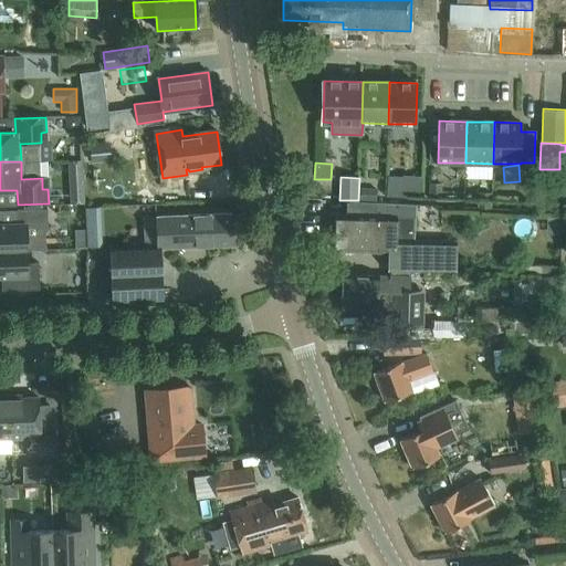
[(387,181),(387,196),(409,197),(410,182),(387,181)]
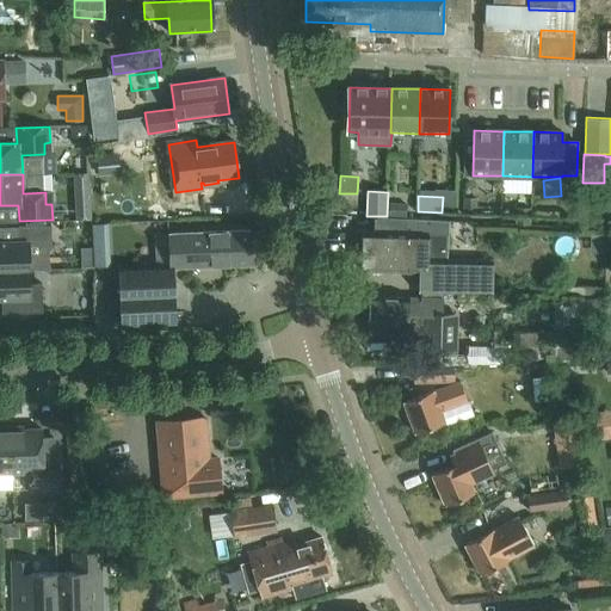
[(463,214),(476,215),(477,198),(463,197),(463,214)]
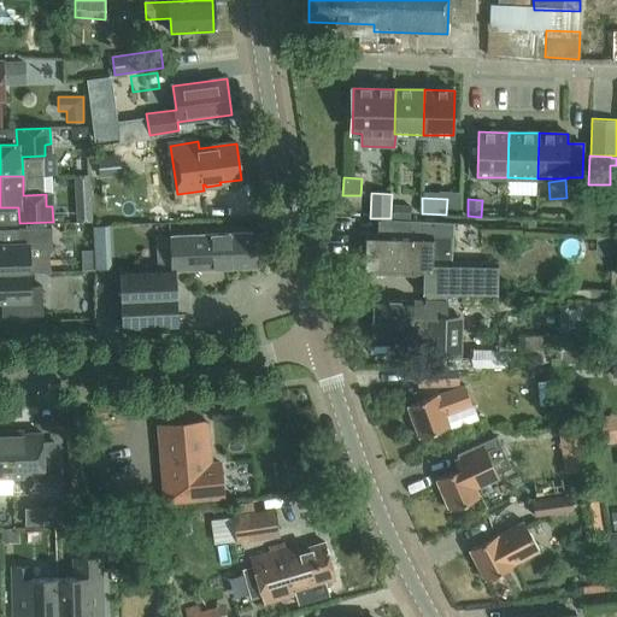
[(393,204),(393,217),(410,218),(411,205),(393,204)]
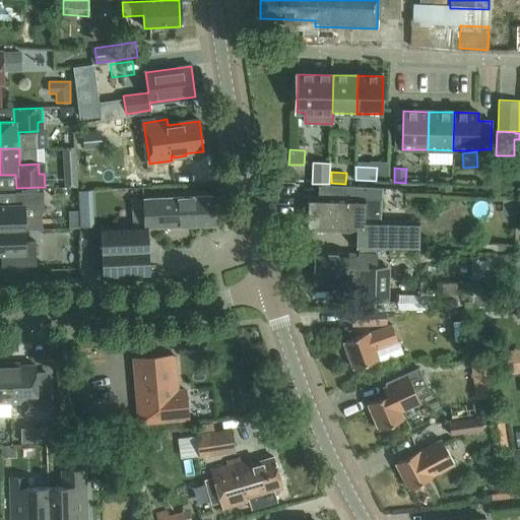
[(0,230),(25,230),(25,217),(39,217),(45,211),(44,192),(16,193),(16,205),(0,205),(0,230)]
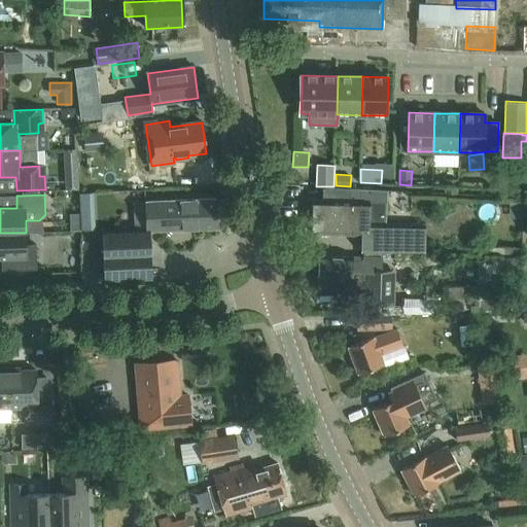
[(146,202),(147,227),(147,230),(217,227),(216,199),(146,202)]
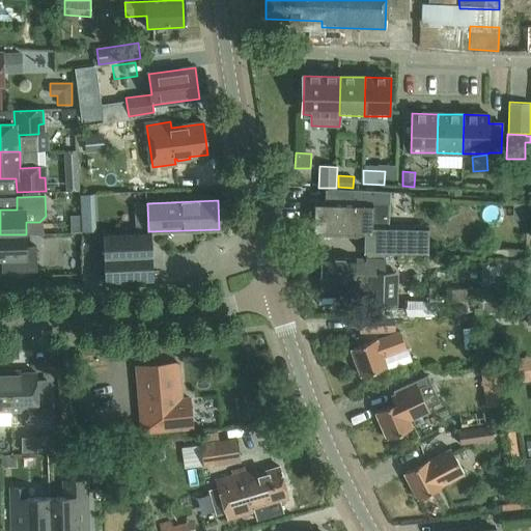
[(378,228),(372,227),(372,203),(316,201),(316,216),(315,235),(366,236),(365,254),(427,255),(428,226),(378,225),(378,228)]
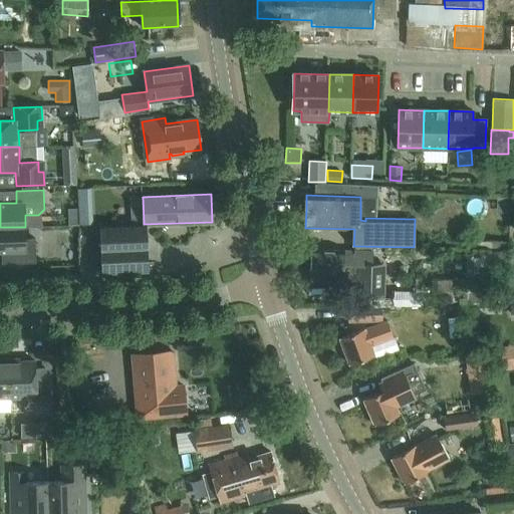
[(131,223),(144,222),(143,197),(130,197),(131,223)]
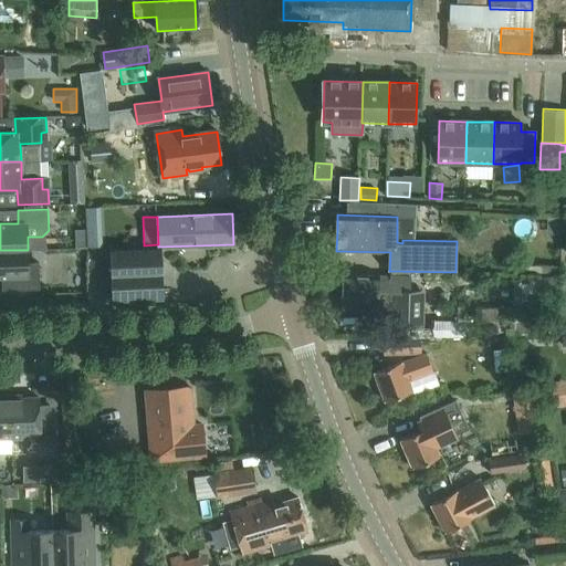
[(87,233),(88,247),(98,247),(97,233),(87,233)]
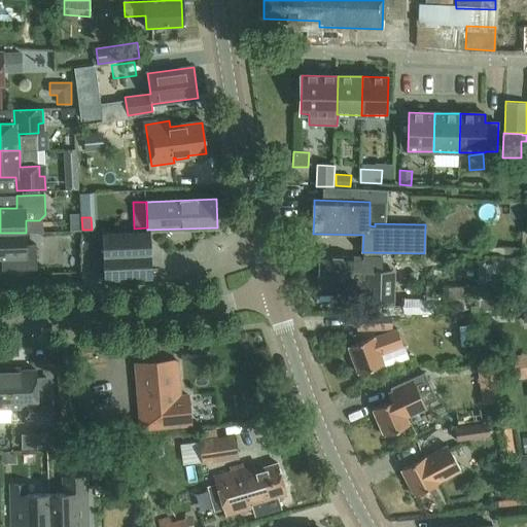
[(26,233),(0,233),(0,257),(8,257),(8,270),(37,269),(36,244),(26,244),(26,233)]
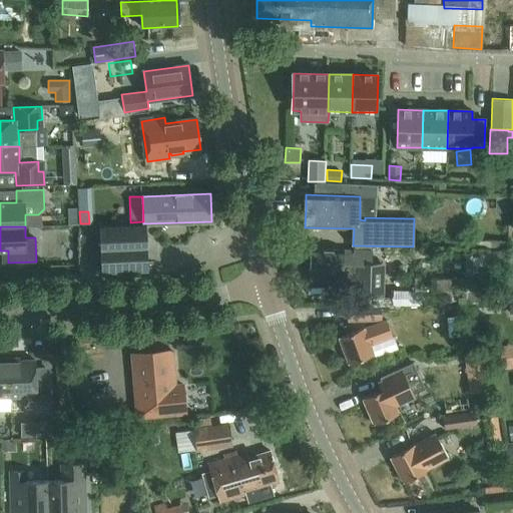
[(105,270),(145,268),(143,227),(103,228),(103,232),(91,232),(92,248),(104,248),(105,270)]
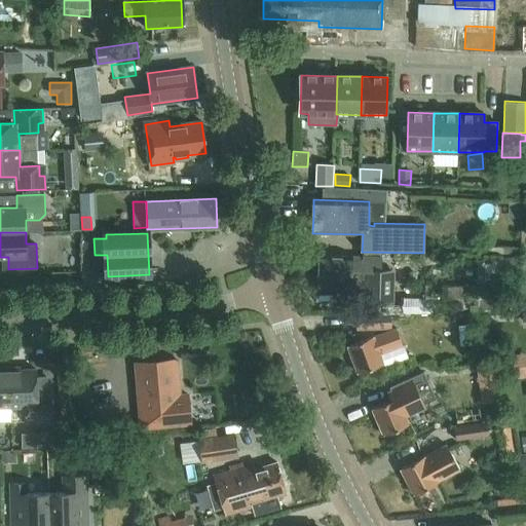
[(382,257),(374,257),(320,256),(318,288),(352,289),(353,286),(368,286),(367,303),(391,304),(392,271),(382,270),(382,257)]
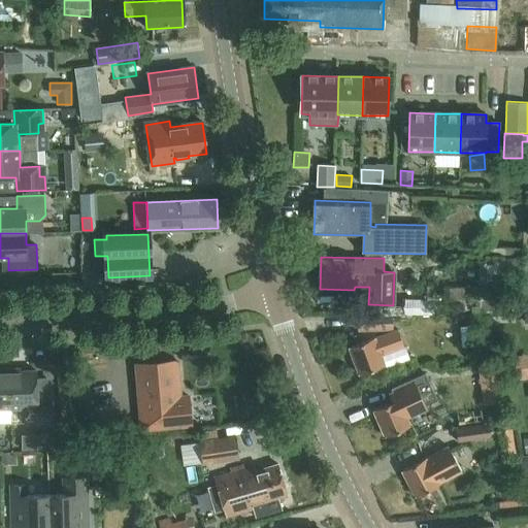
[(494,260),(480,261),(481,287),(495,287),(494,260)]
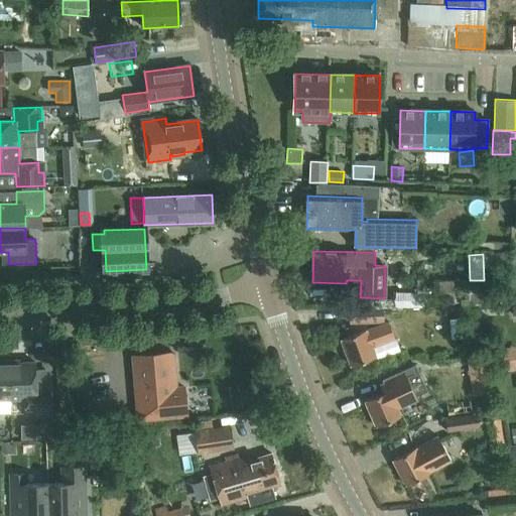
[(432,281),(432,293),(434,293),(434,302),(456,302),(456,293),(454,293),(454,281),(432,281)]
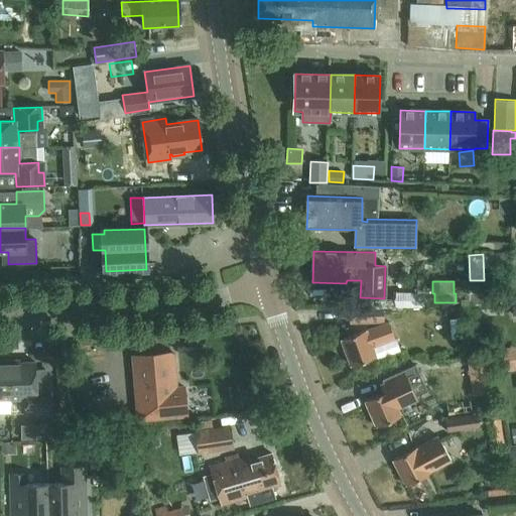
[(464,288),(464,304),(504,304),(504,290),(490,290),(490,288),(464,288)]
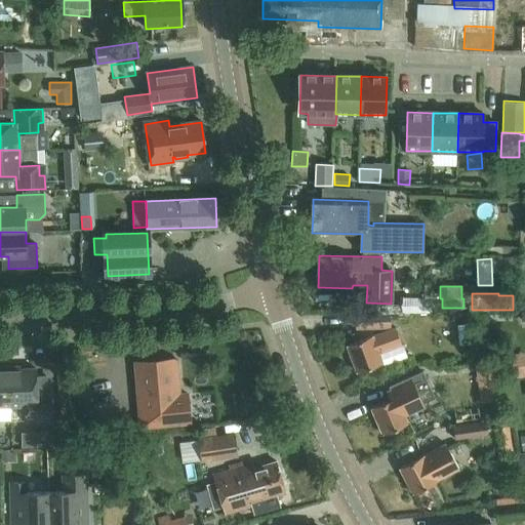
[(355,315),(356,329),(390,328),(390,314),(355,315)]
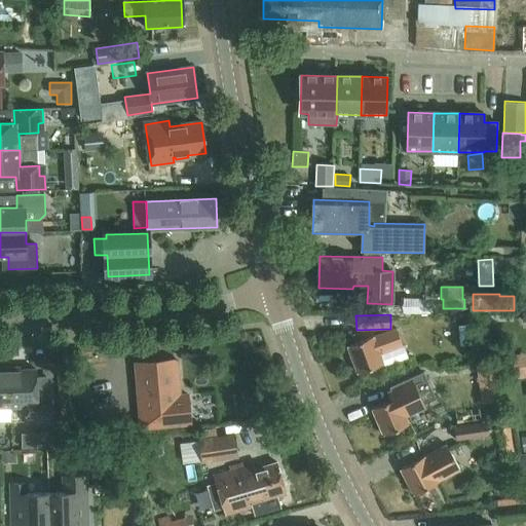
[(374,337),(374,336),(347,346),(358,374),(383,364),(379,354),(403,346),(397,329),(374,337)]
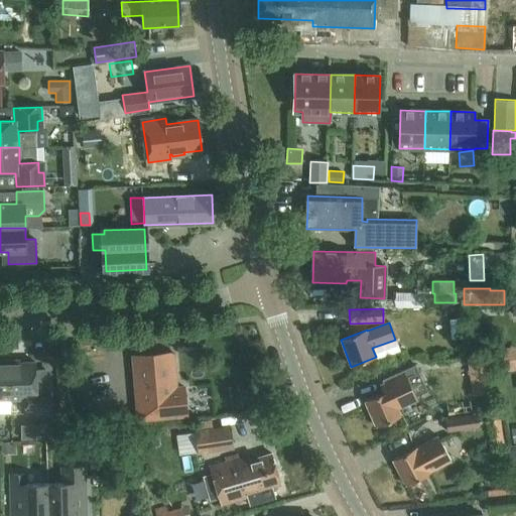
[(515,343),(497,347),(500,368),(515,365),(515,343)]
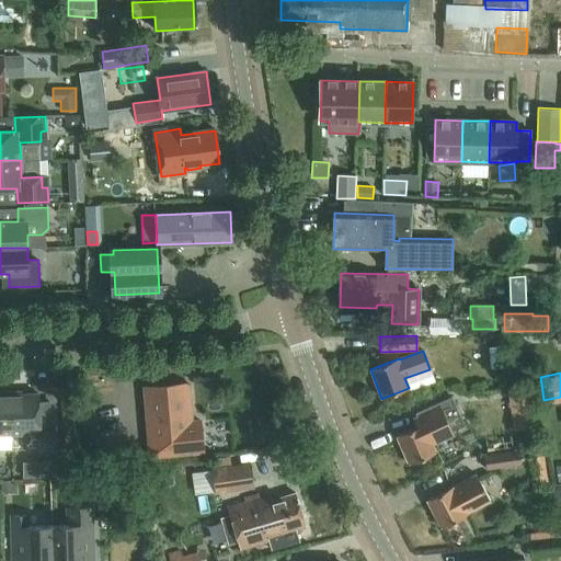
[(204,453),(201,421),(192,422),(189,381),(145,386),(151,457),(204,453)]
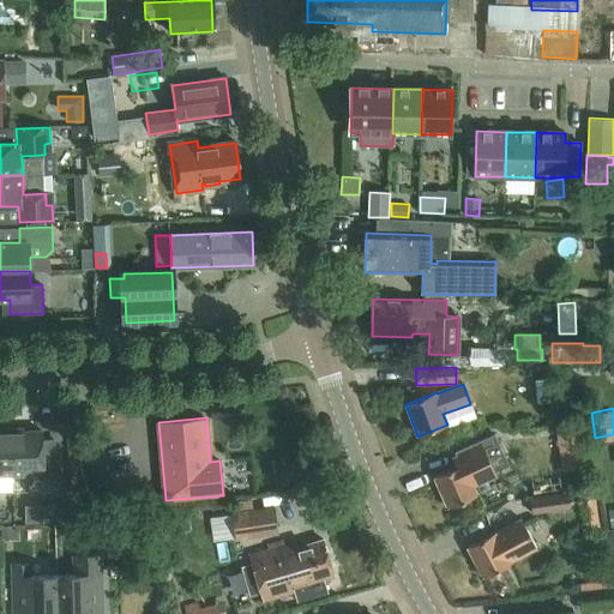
[(582,443),(579,423),(558,426),(560,446),(582,443)]
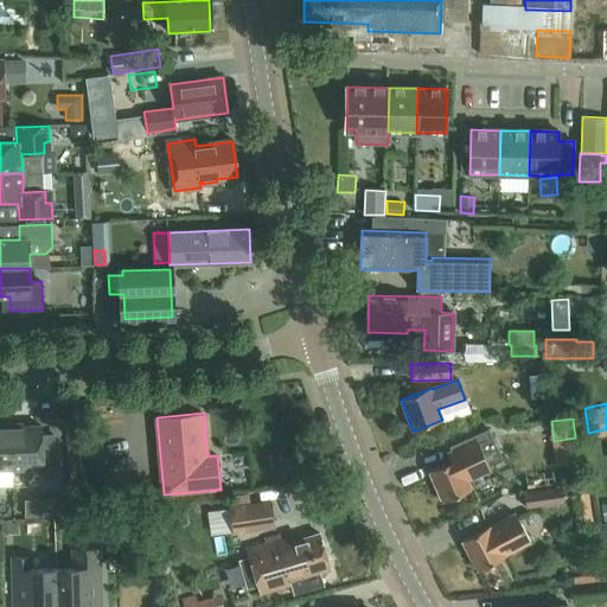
[(0,470),(12,470),(11,425),(0,423),(0,470)]
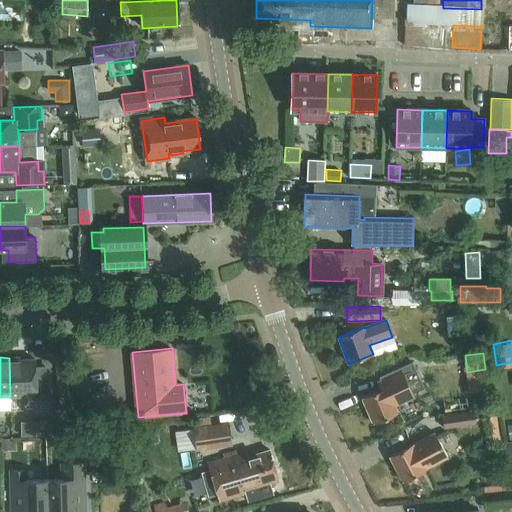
[(35,359),(20,360),(20,357),(9,358),(10,396),(25,396),(26,410),(51,409),(50,385),(36,386),(35,359)]
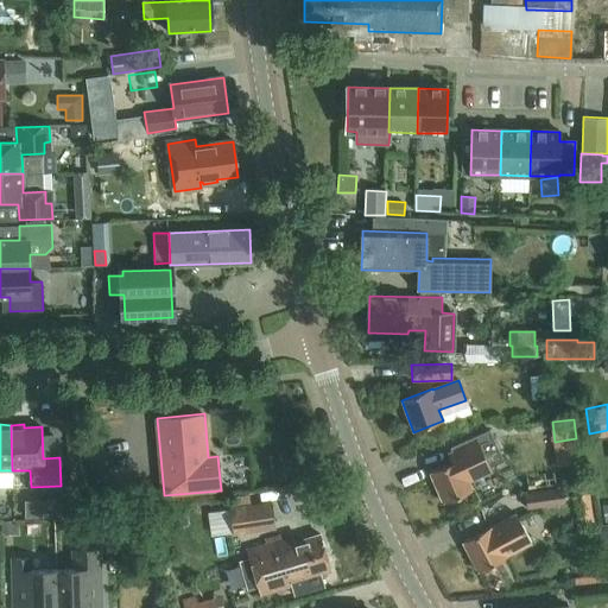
[(430,473),(443,504),(473,491),(469,481),(492,472),(491,468),(504,462),(491,430),(450,448),(453,454),(449,455),(453,463),(430,473)]
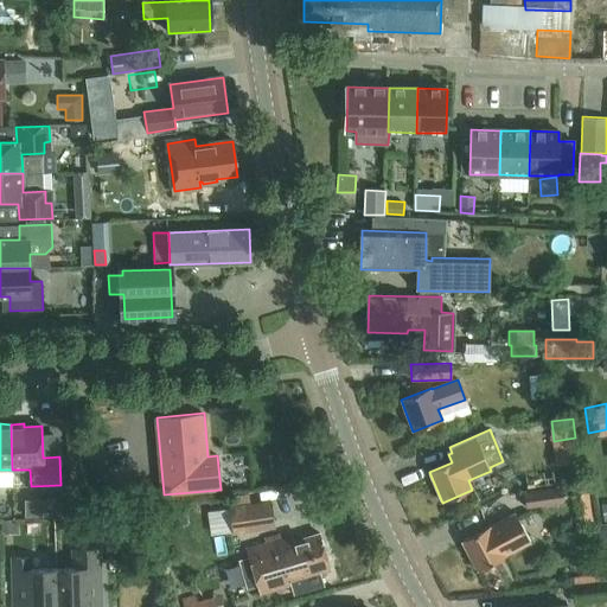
[(595,484),(580,484),(581,519),(596,518),(595,484)]
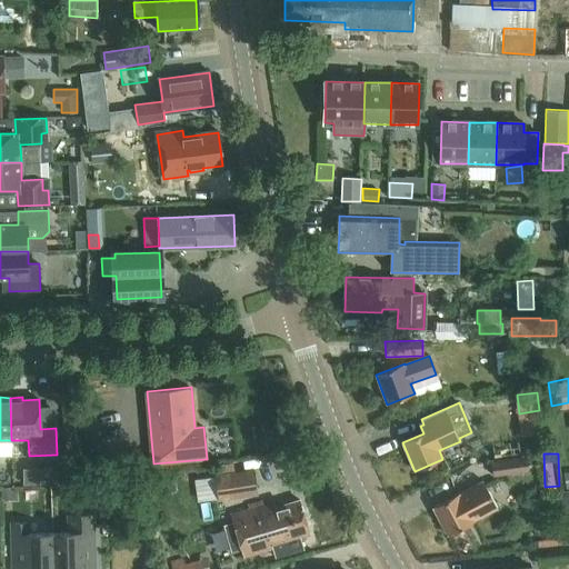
[(492,476),(528,470),(527,456),(491,461),(492,476)]
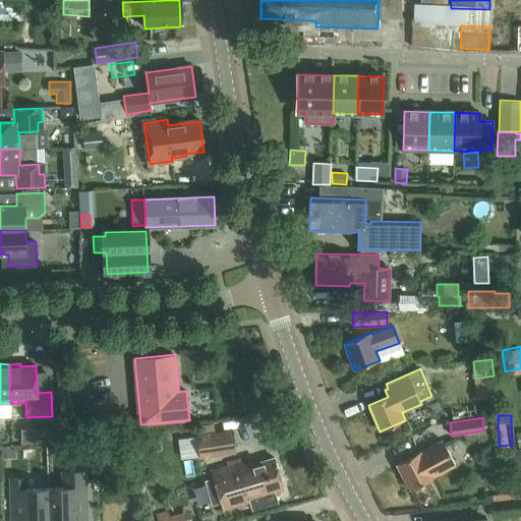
[(261,423),(238,432),(247,456),(270,447),(261,423)]
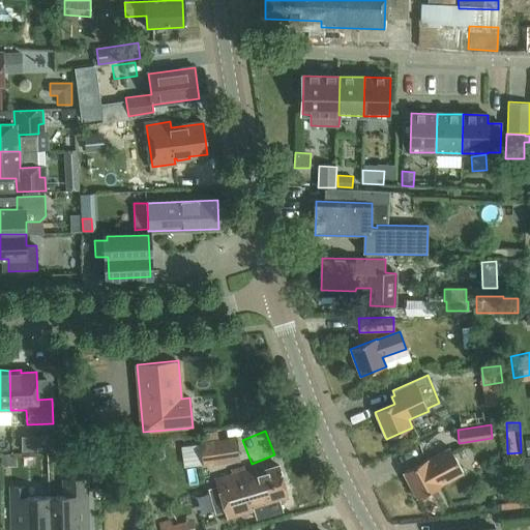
[(51,450),(51,435),(36,436),(37,450),(51,450)]
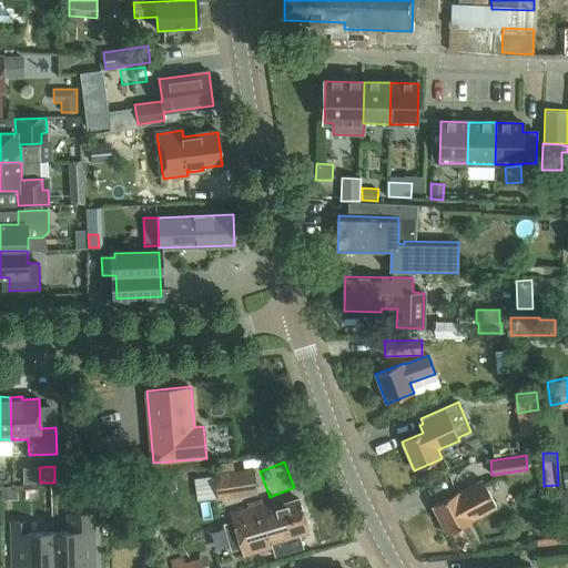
[(211,475),(215,498),(230,496),(230,493),(255,488),(253,468),(211,475)]
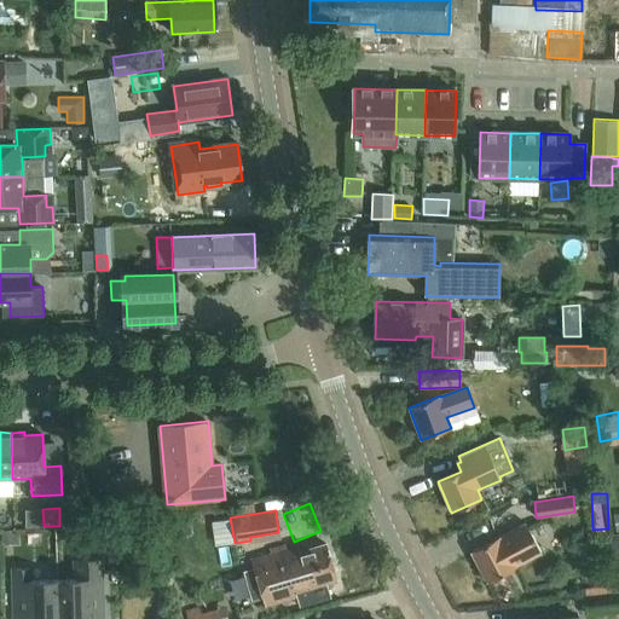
[(486,583),(515,567),(541,555),(536,544),(526,525),(501,538),(499,537),(470,551),(486,583)]
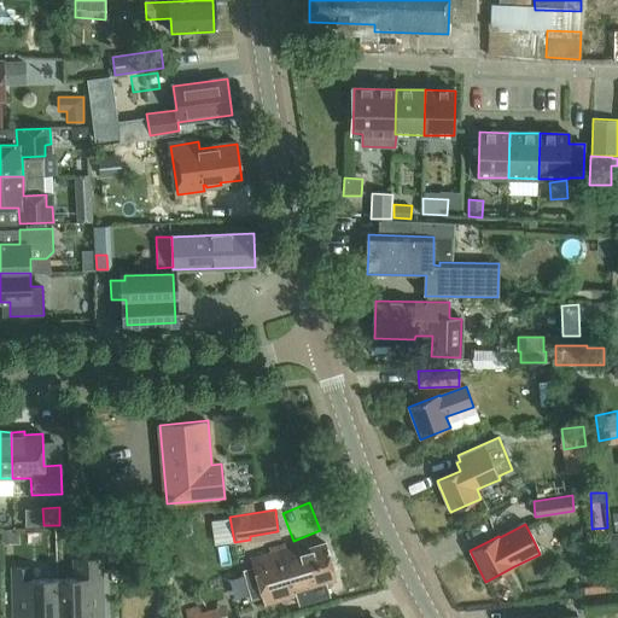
[(3,542),(17,542),(17,528),(3,528),(3,542)]
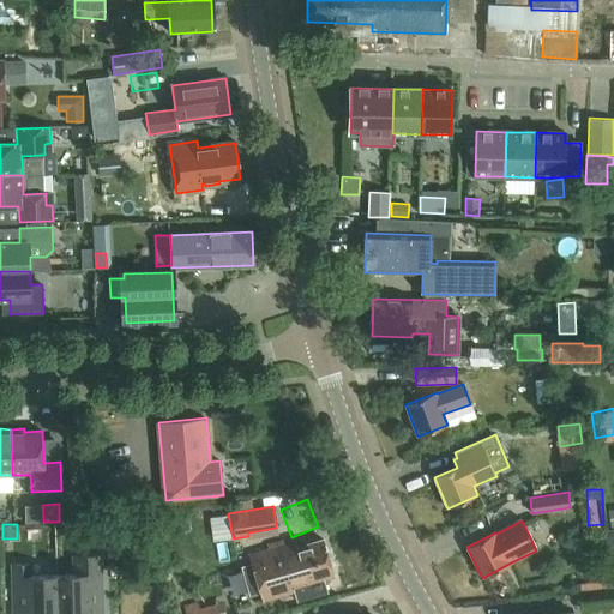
[(335,576),(323,540),(286,551),(283,541),(268,546),(269,548),(250,554),(264,601),(324,583),(324,579),(335,576)]
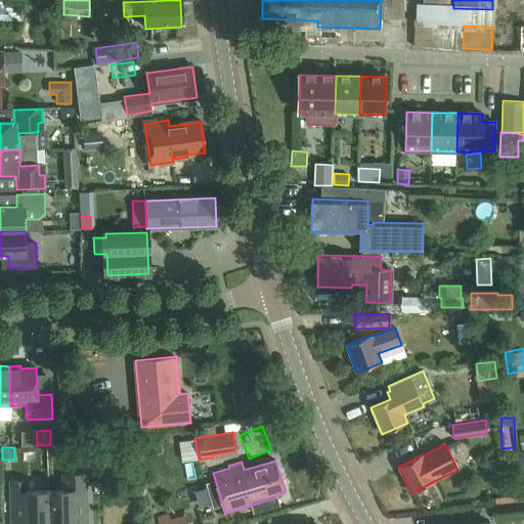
[(49,490),(49,523),(86,523),(85,479),(73,480),(73,490),(49,490)]
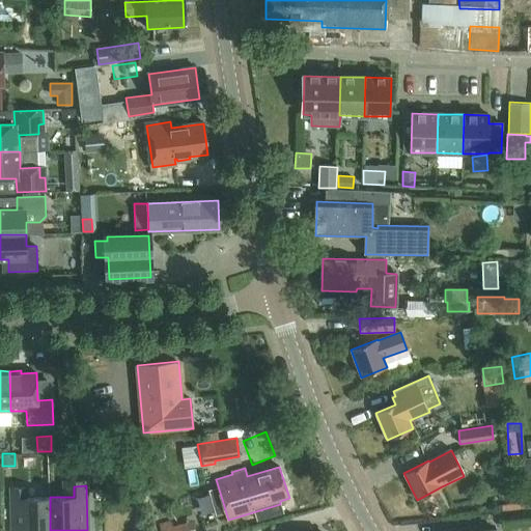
[(50,530),(50,497),(25,498),(25,487),(11,488),(12,530),(50,530)]
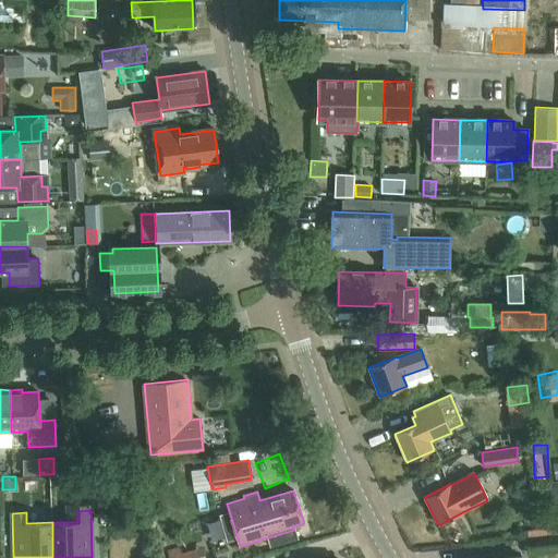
[(557,534),(525,538),(528,554),(557,549),(557,534)]
